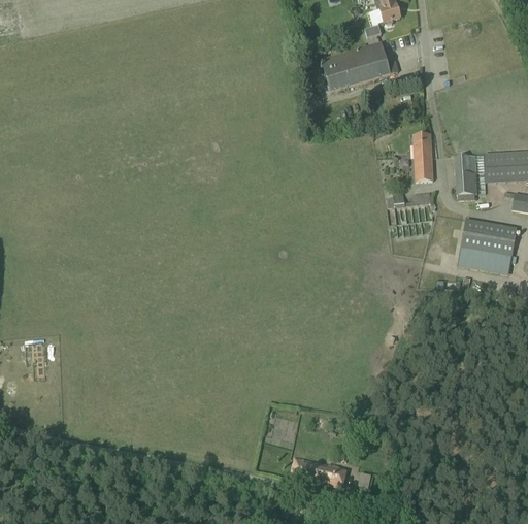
[(392,19),(400,15),(396,2),(396,3),(395,0),(374,0),(377,8),(380,8),(381,12),(378,13),(380,19),(383,18),(383,21),(384,21),(385,23),(387,24),(391,23),(392,21),(392,19)]
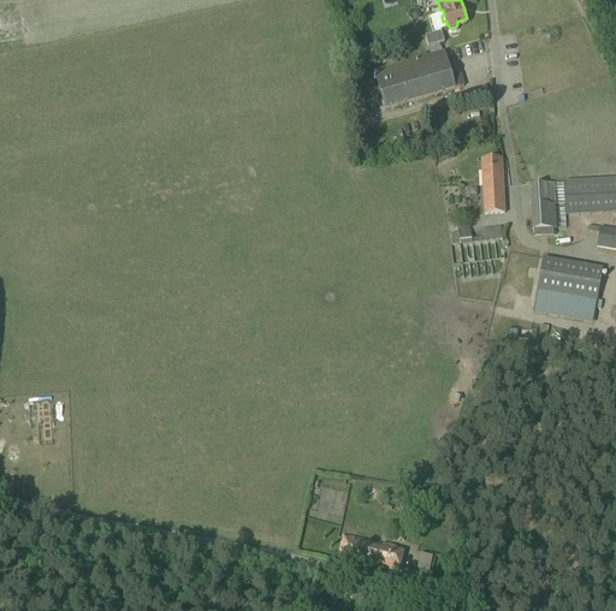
[(442,28),(425,33),(428,43),(444,39),(442,28)]
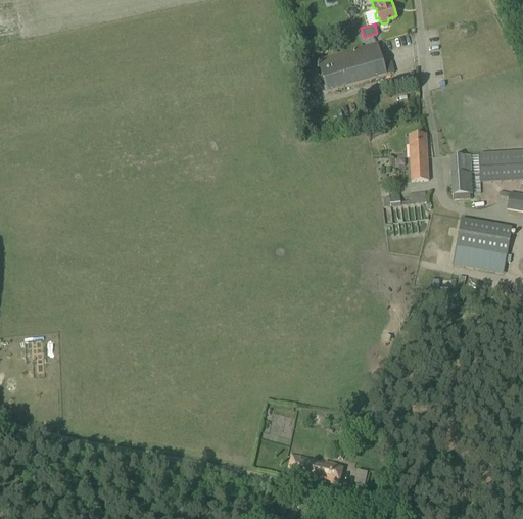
[(377,41),(367,44),(318,58),(327,89),(393,69),(390,59),(383,61),(377,41)]
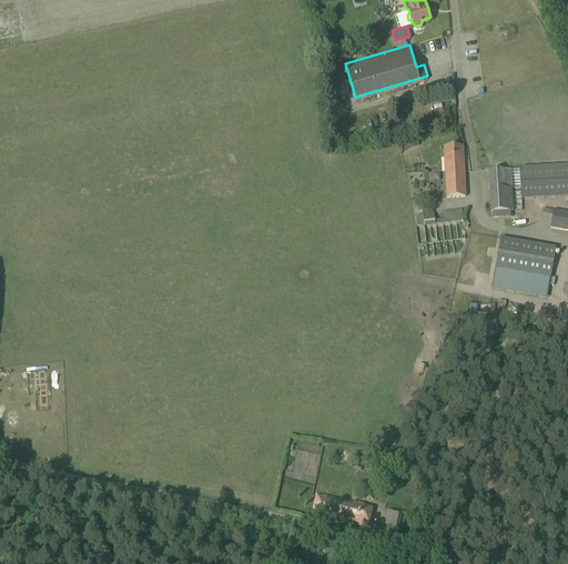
[(465,193),(463,142),(444,143),(447,194),(465,193)]
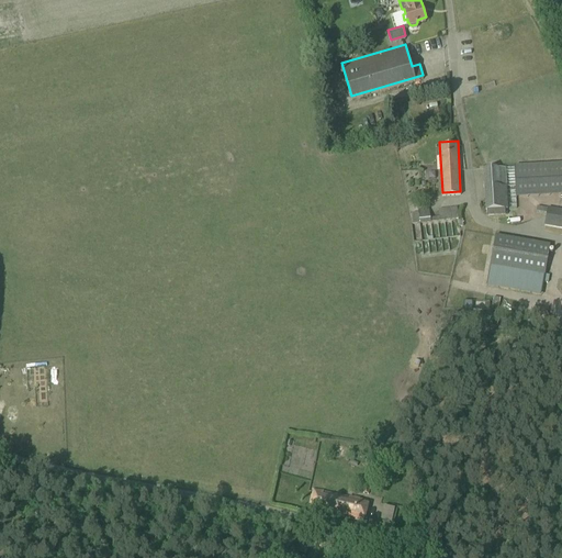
[(505,164),(483,165),(485,193),(486,207),(507,205),(505,164)]
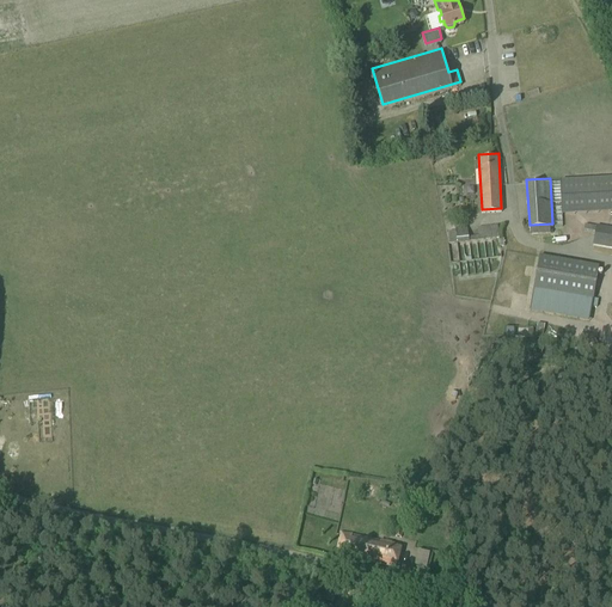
[(611,244),(611,225),(597,222),(593,241),(611,244)]
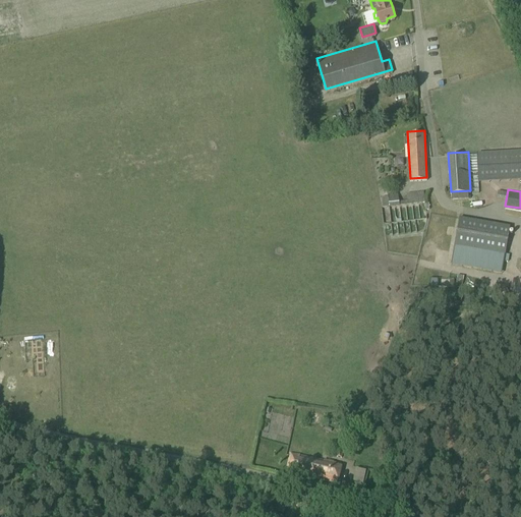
[(399,203),(398,192),(388,193),(383,194),(384,205),(399,203)]
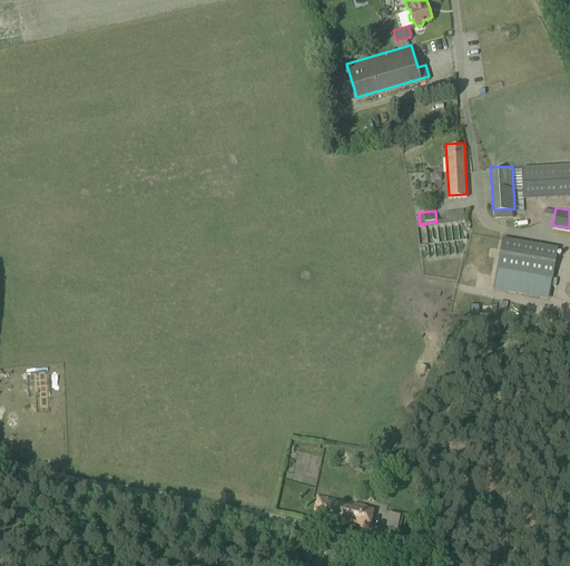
[(502,235),(495,273),(551,282),(558,245),(502,235)]
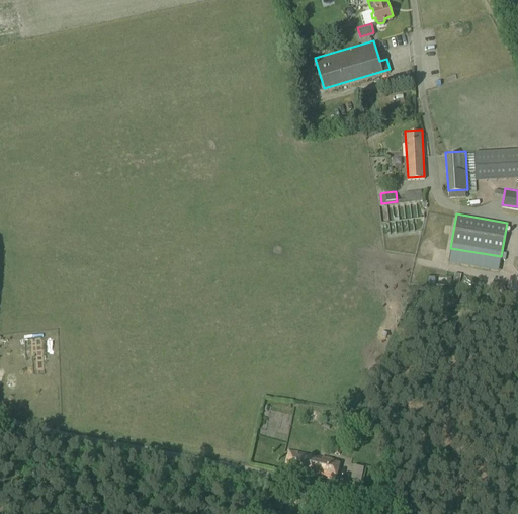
[(335,476),(339,459),(329,457),(329,456),(289,447),(285,465),(335,476)]
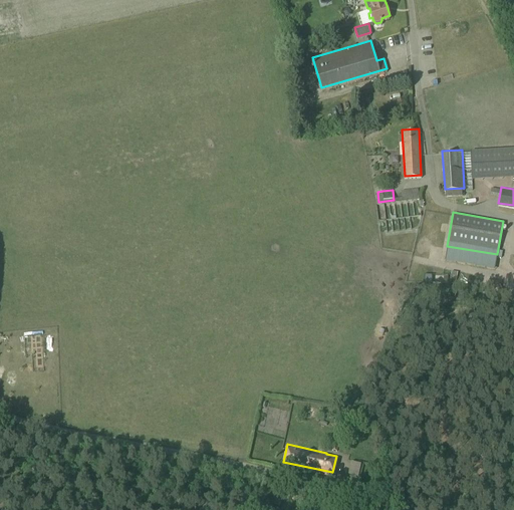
[(280,504),(283,492),(276,490),(273,502),(280,504)]
